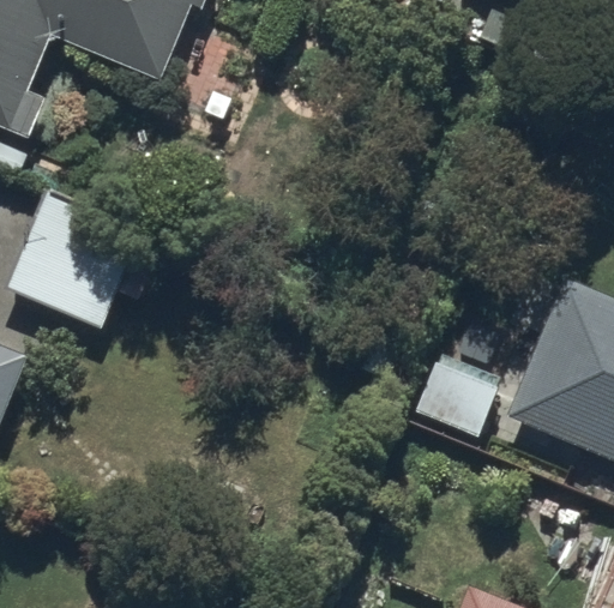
[(0,0),(0,127),(29,139),(46,100),(28,92),(52,36),(161,82),(193,6),(205,11),(209,0),(0,0)]
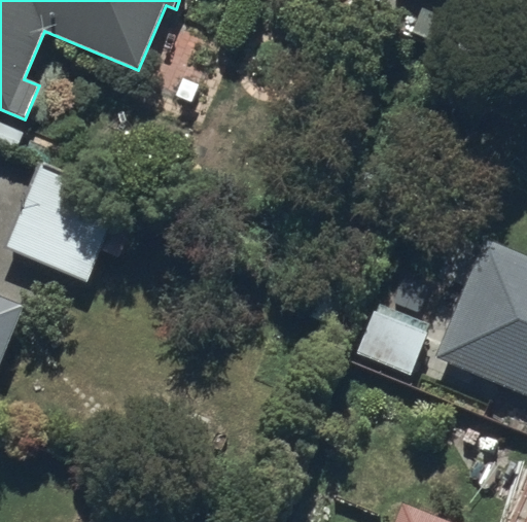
[(143,205),(41,163),(6,247),(89,281),(101,250),(120,258),(143,205)]
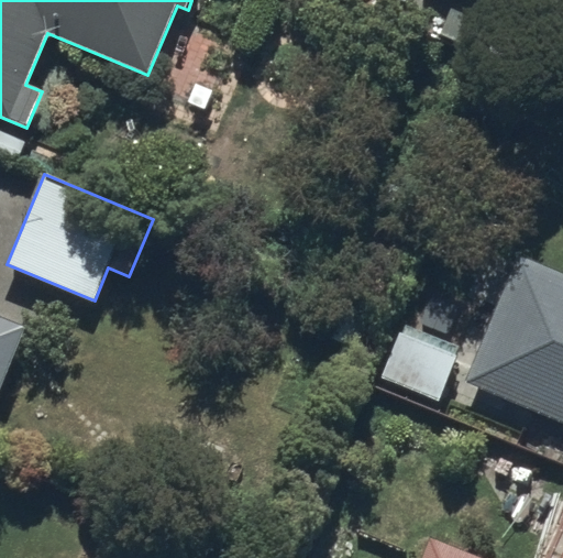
[(562,272),(517,253),(463,384),(562,425),(562,272)]
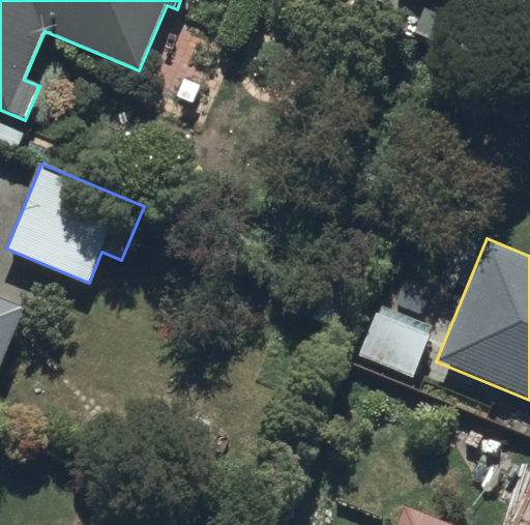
[(0,368),(24,310),(0,299),(0,368)]
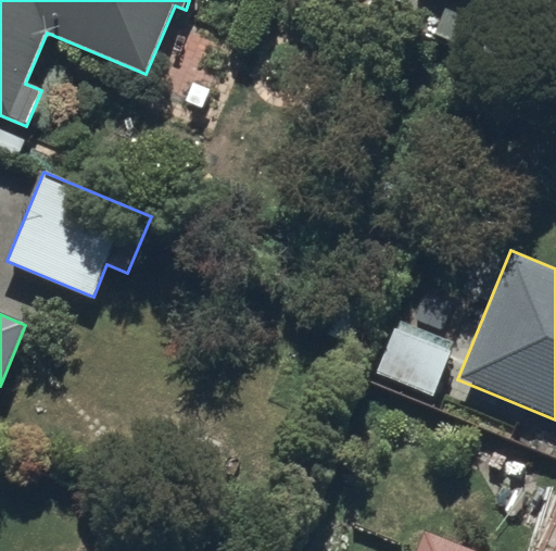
[(452,343),(395,322),(376,374),(432,395),(452,343)]
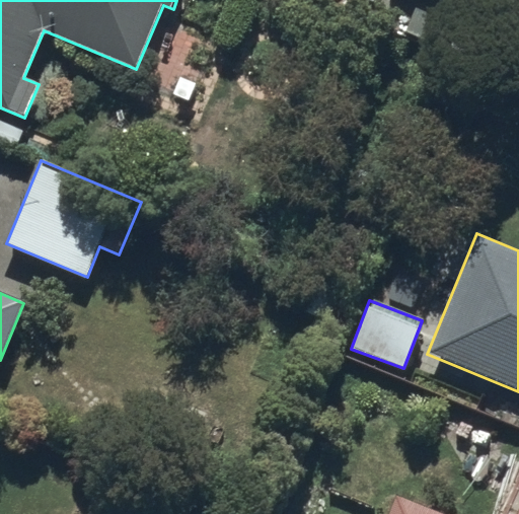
[(518,513),(518,503),(513,513),(445,513),(395,494),(386,513),(518,513)]
